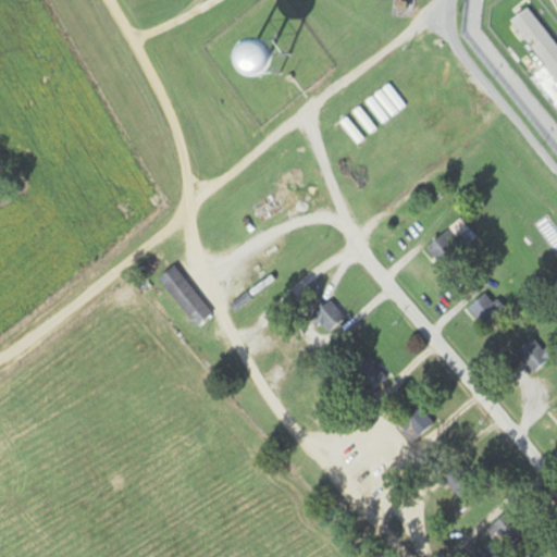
[(556,83),(556,45),(528,5),(509,20),(556,83)]
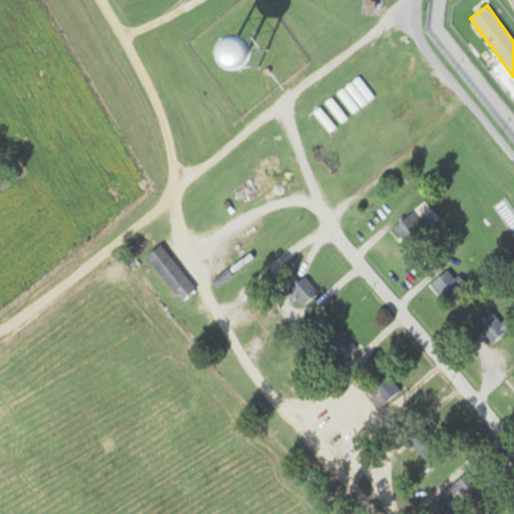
[(374,99),(359,77),(323,102),(339,124),(374,99)]
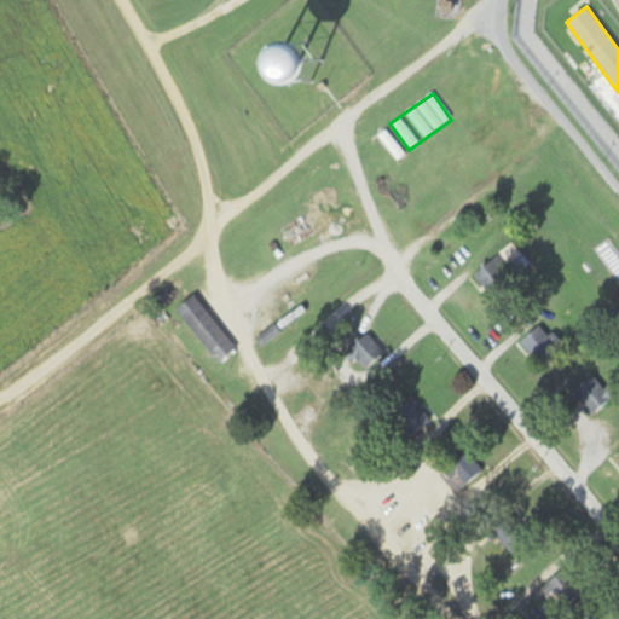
[(405,152),(385,129),(376,137),(398,160),(405,152)]
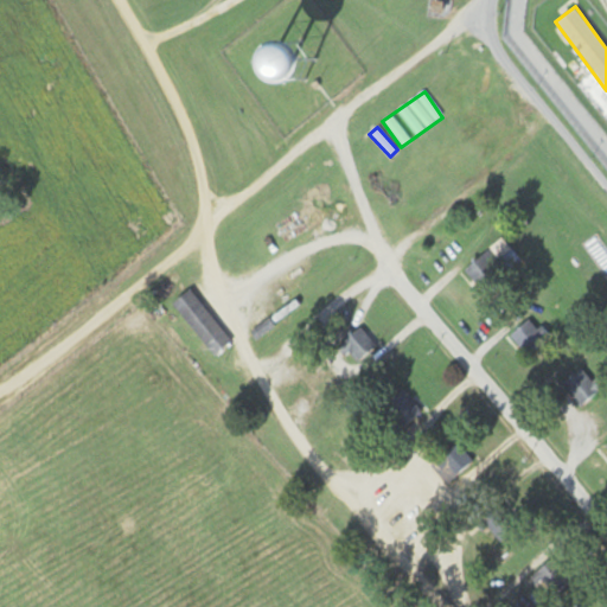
[(462,272),(481,293),(508,270),(487,249),(462,272)]
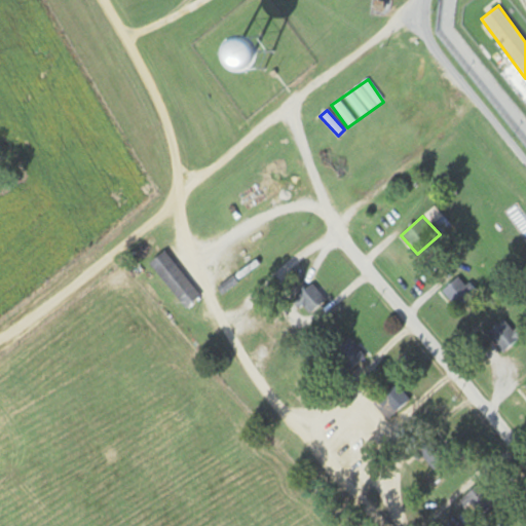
[(183,309),(199,297),(164,250),(148,262),(183,309)]
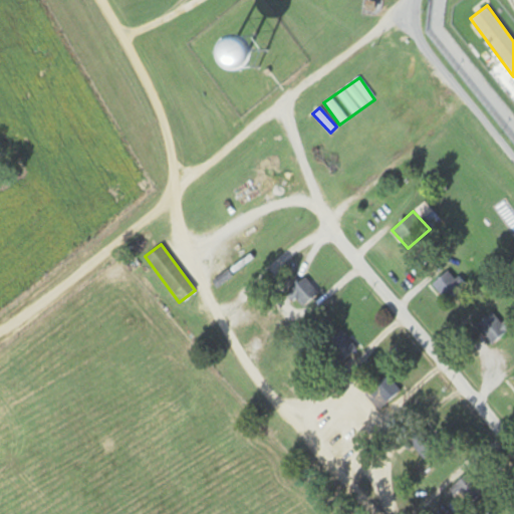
[(449,269),(430,283),(443,302),(463,287),(449,269)]
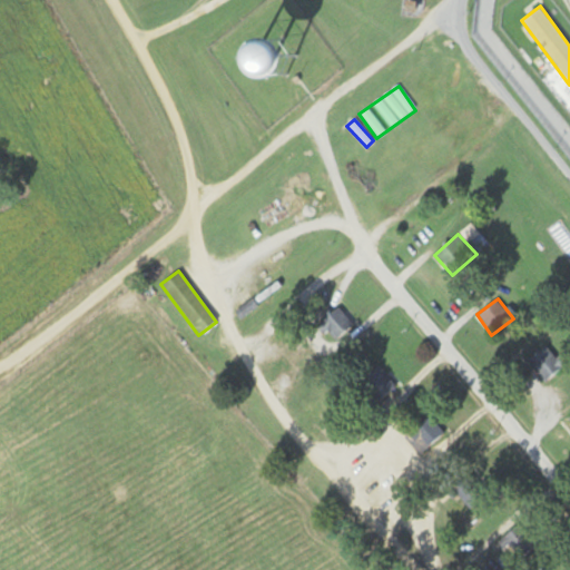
[(354,325),(336,302),(314,318),(332,342),(354,325)]
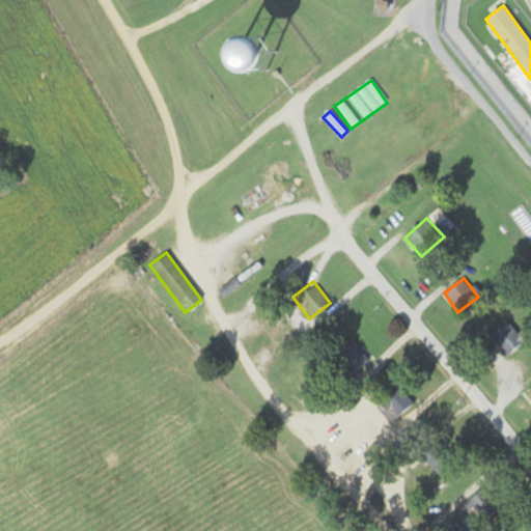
[(413,404),(400,388),(376,407),(390,423),(413,404)]
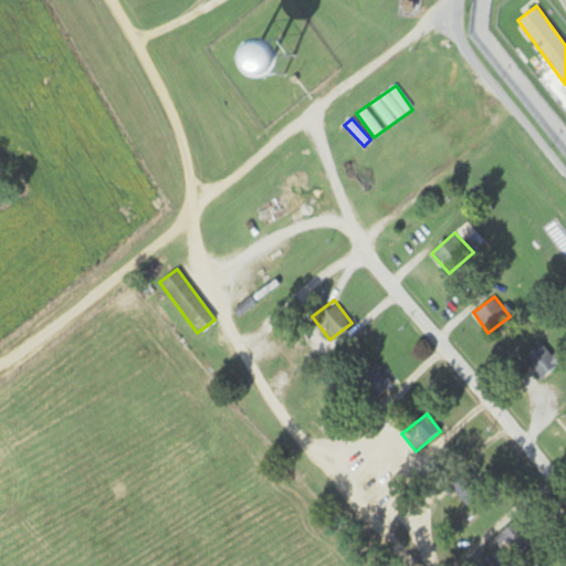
[(166,463),(174,472),(189,458),(181,449),(166,463)]
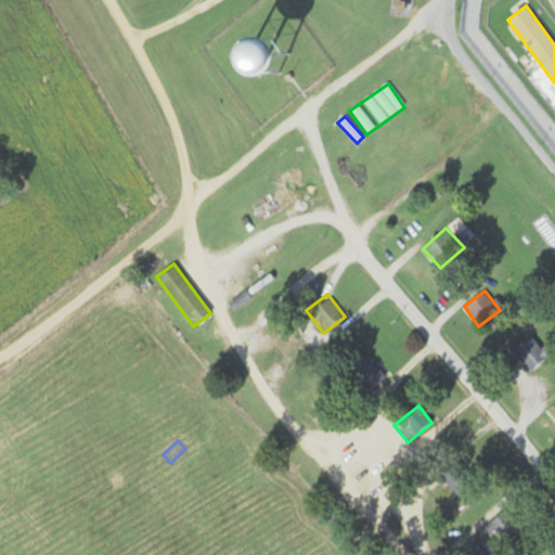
[(455,497),(470,486),(457,466),(442,477),(455,497)]
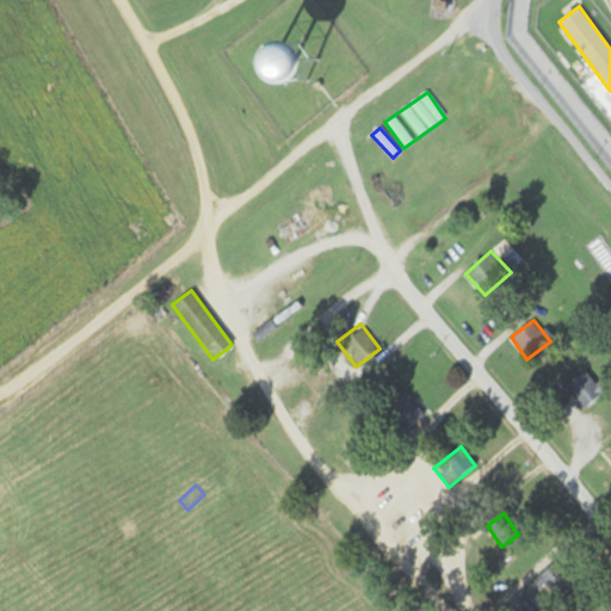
[(536,574),(542,600),(565,594),(557,568),(536,574)]
